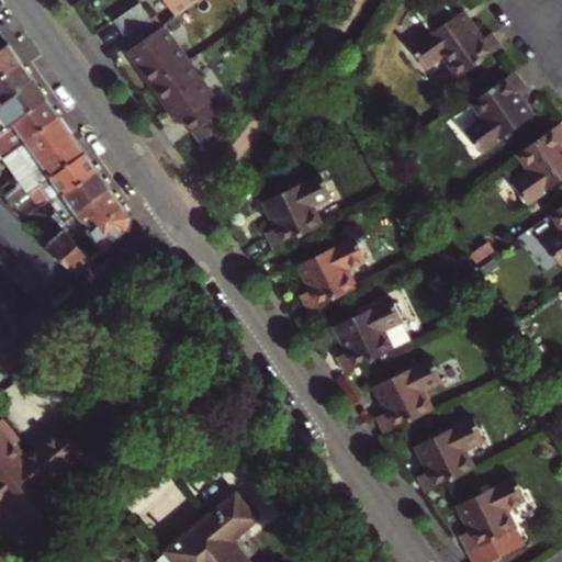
[(167,0),(178,14),(197,0),(167,0)]
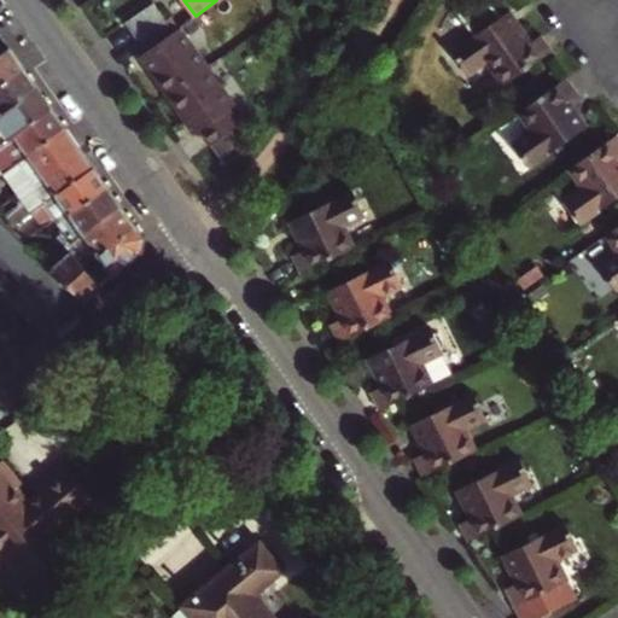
[(471,35),(448,51),(464,74),(484,60),(501,86),(549,52),(538,35),(528,42),(506,11),(499,16),(484,4),(470,1),(453,6),(471,35)]
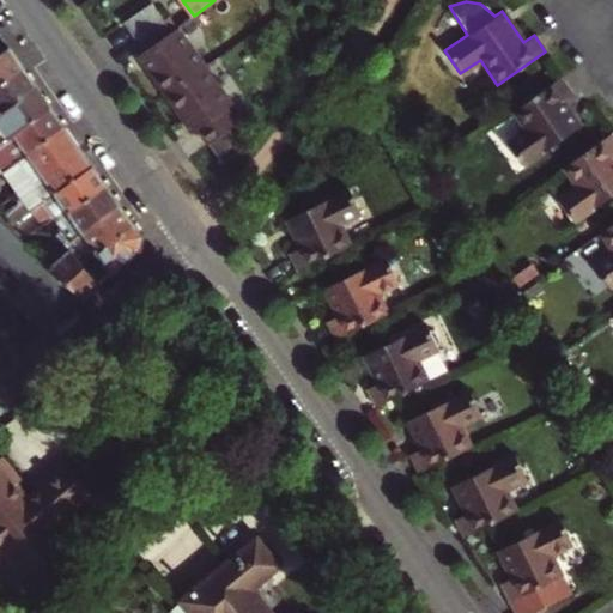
[(232,102),(205,64),(178,26),(174,29),(155,2),(126,23),(145,50),(139,54),(194,129),(200,126),(210,139),(224,159),(242,145),(229,126),(238,119),(228,105),(232,102)]
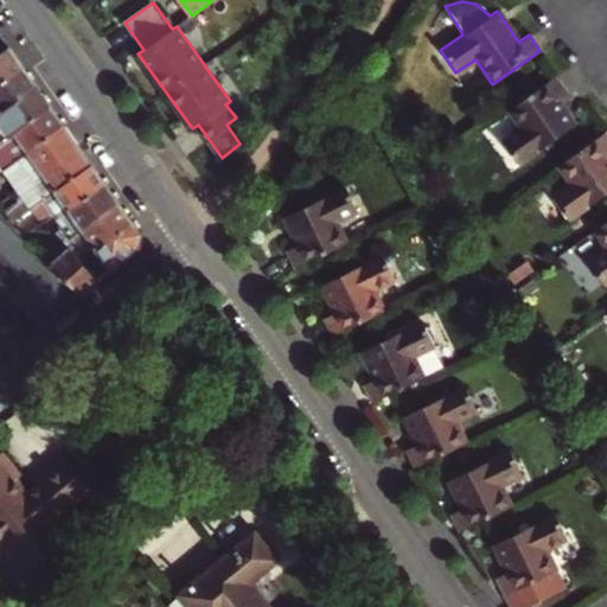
[(0,84),(24,68),(10,49),(0,55),(0,84)]
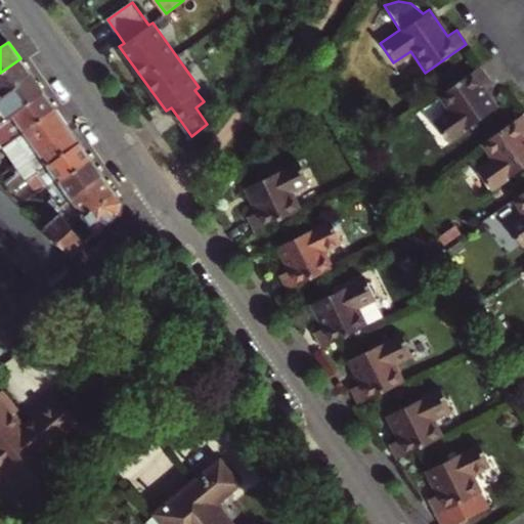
[(20,58),(0,73),(0,99),(33,76),(20,58)]
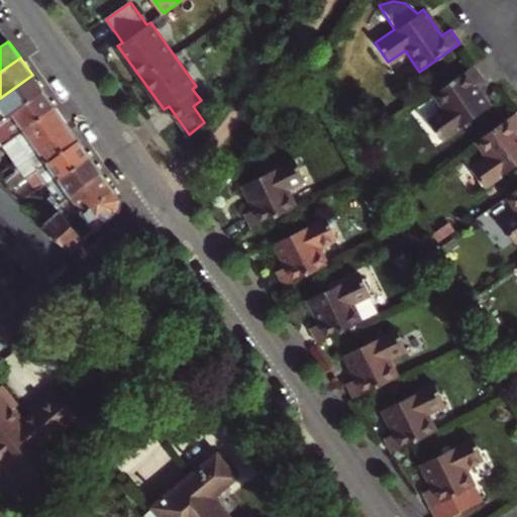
[(473,67),(432,94),(442,110),(426,121),(439,141),(488,107),(473,85),(482,79),(473,67)]
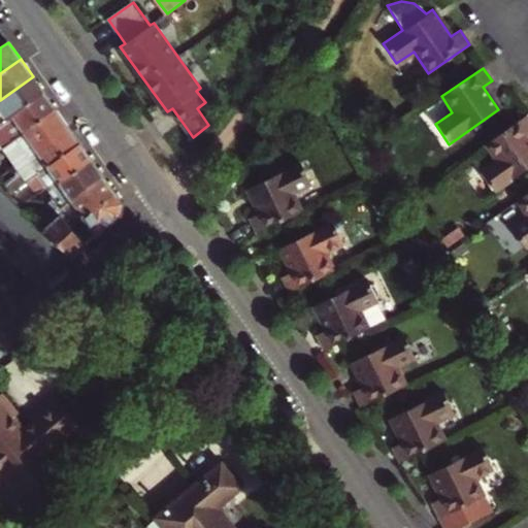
[(0,126),(1,126),(45,94),(33,76),(0,100),(0,126)]
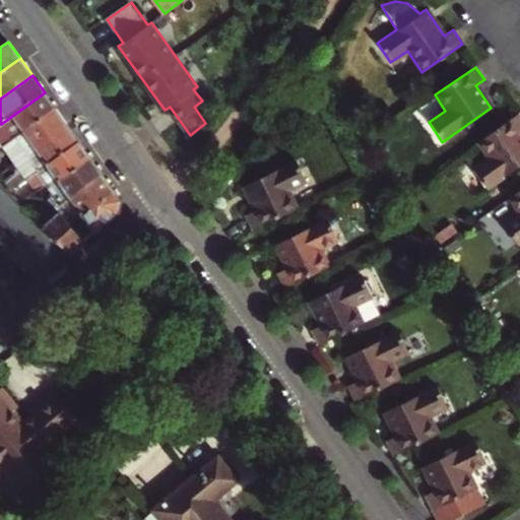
[(56,109),(45,92),(1,124),(8,132),(13,140),(56,109)]
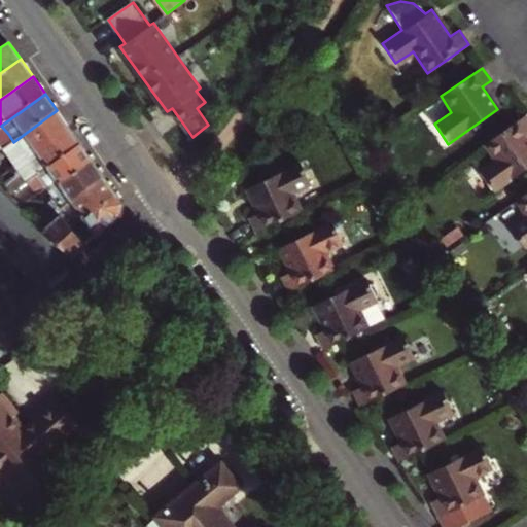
[(25,157),(69,127),(57,110),(13,142),(25,157)]
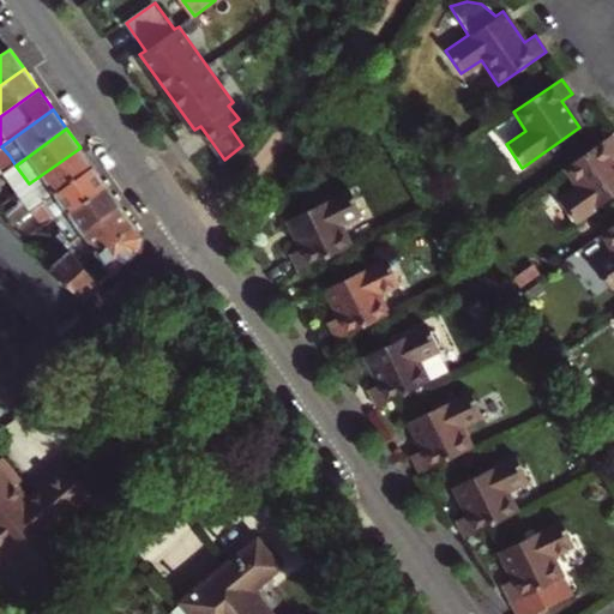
[(613,156),(613,140),(611,136),(561,169),(575,188),(554,202),(571,226),(613,194),(613,164),(611,160),(613,156)]
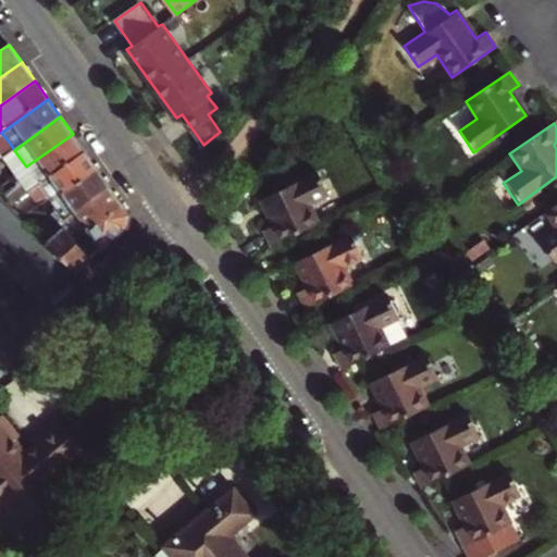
[(9,141),(1,133),(0,133),(0,152),(3,158),(14,150),(9,141)]
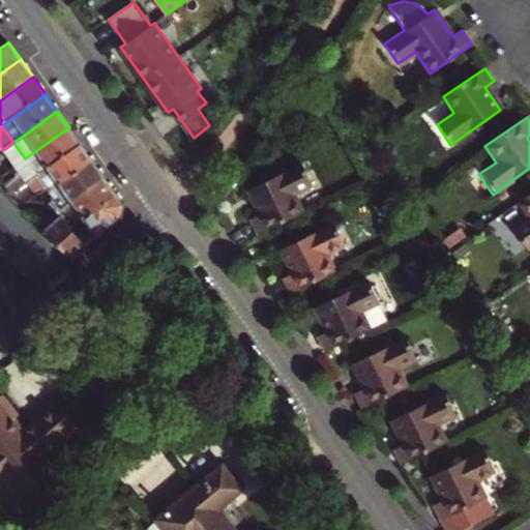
[(37,176),(81,144),(69,127),(25,158),(37,176)]
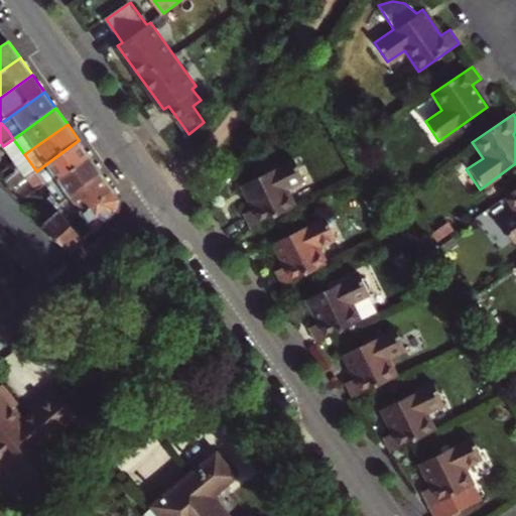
[(91,156),(79,140),(36,171),(41,178),(28,187),(14,198),(18,203),(23,199),(27,197),(45,183),(47,186),(91,156)]
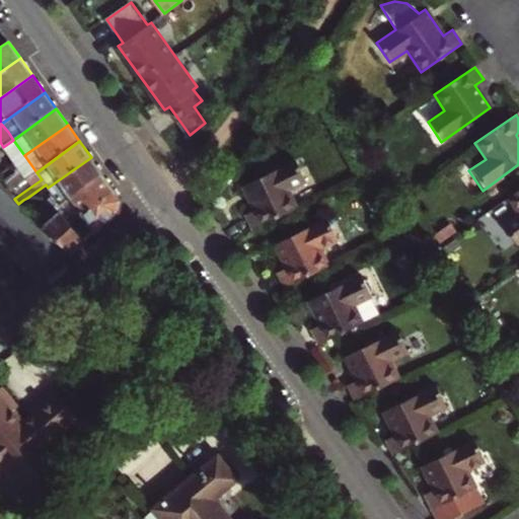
[(61,205),(103,175),(91,157),(48,188),(54,195),(57,200),(61,205)]
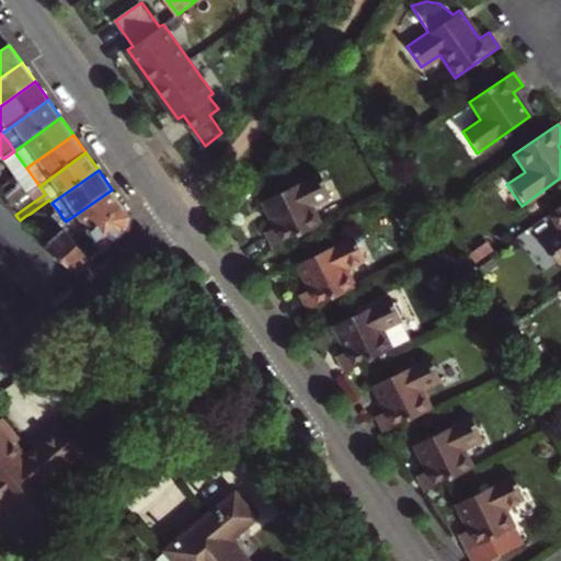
[(272,247),(322,222),(313,204),(332,195),(321,172),(263,199),(276,226),(264,232),(272,247)]
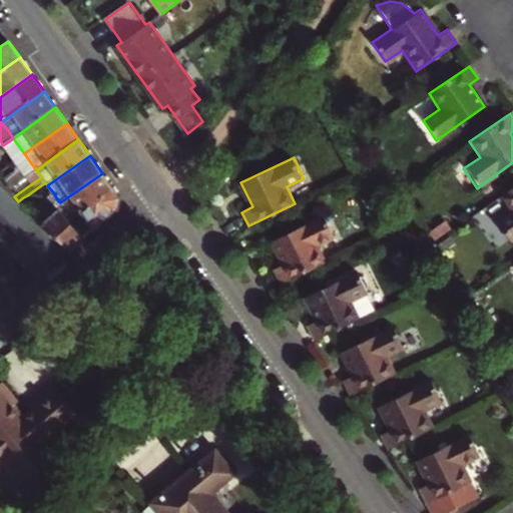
[(41,177),(36,170),(24,179),(28,186),(41,177)]
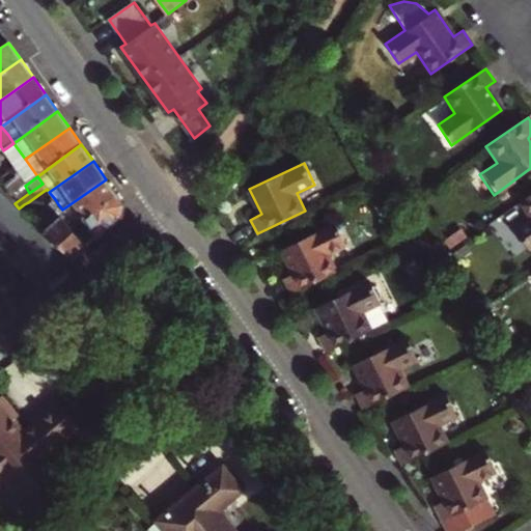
[(60,219),(72,231),(116,193),(106,179),(62,210),(66,215),(60,219)]
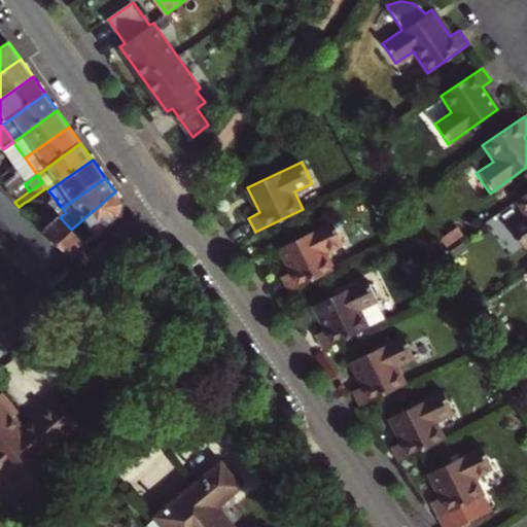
[(0,227),(4,233),(7,230),(12,236),(11,238),(20,244),(9,254),(40,285),(72,258),(19,207),(14,202),(0,187),(0,227)]
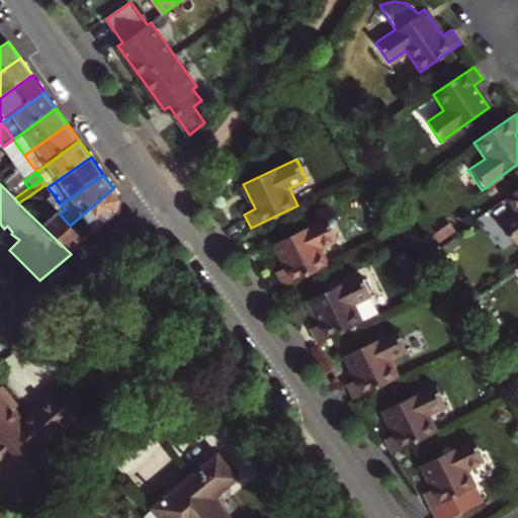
[(33,198),(48,187),(46,184),(27,197),(33,198)]
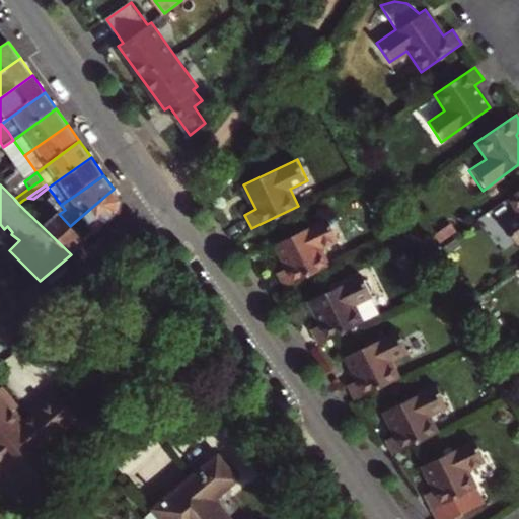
[(33,199),(45,201),(54,195),(48,188),(33,199)]
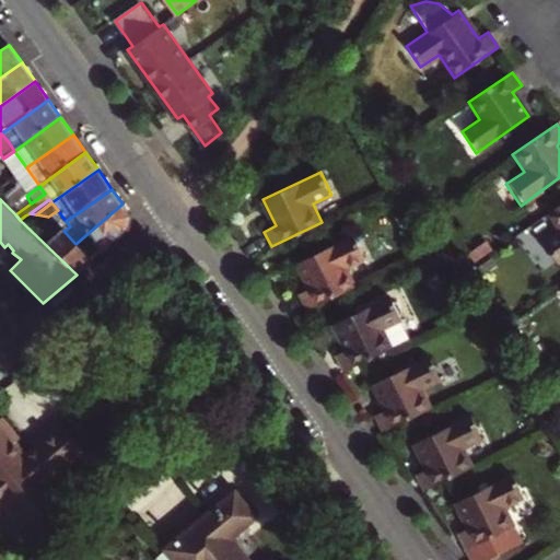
[(123,203),(76,244),(92,261),(130,229),(130,214),(123,203)]
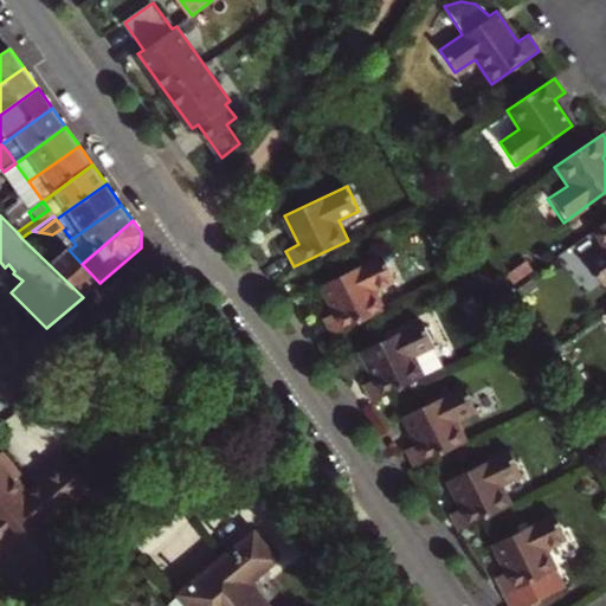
[(599,287),(605,281),(605,221),(591,232),(603,251),(584,264),(599,287)]
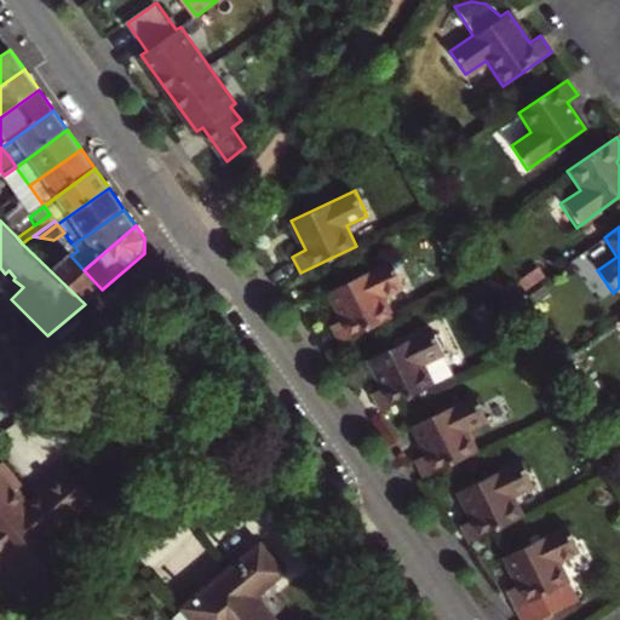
[(28,239),(22,244),(85,304),(102,290),(84,270),(70,256),(68,258),(58,246),(55,242),(41,252),(28,239)]
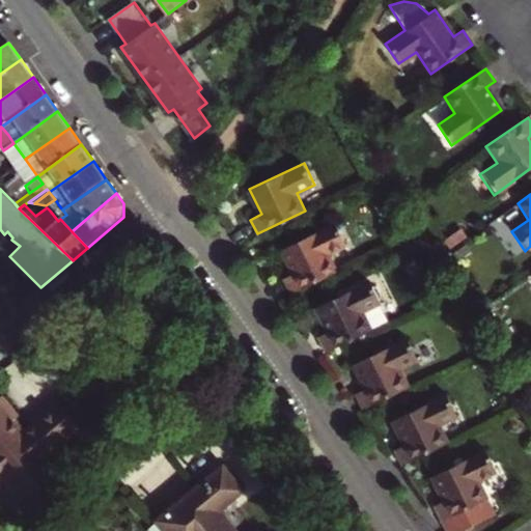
[(58,204),(50,211),(58,221),(60,219),(66,215),(62,210),(58,204)]
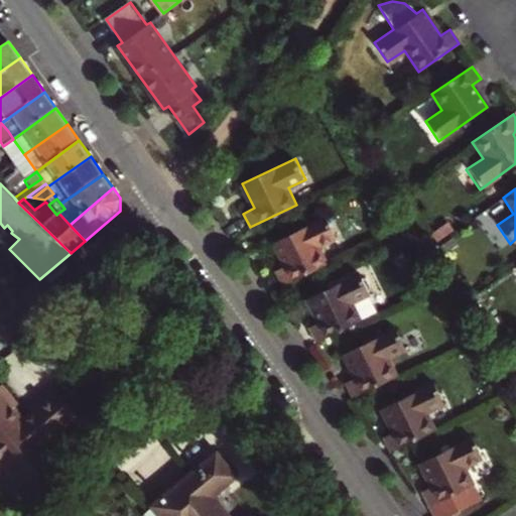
[(281,285),(328,263),(318,246),(337,237),(326,216),(272,241),(284,265),(274,270),(281,285)]
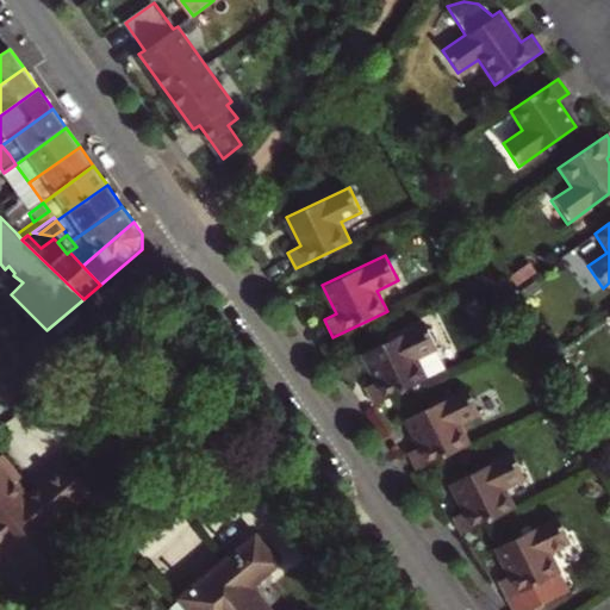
[(365,387),(373,404),(443,371),(447,369),(436,348),(439,340),(434,328),(428,327),(425,322),(361,353),(375,381),(365,387)]
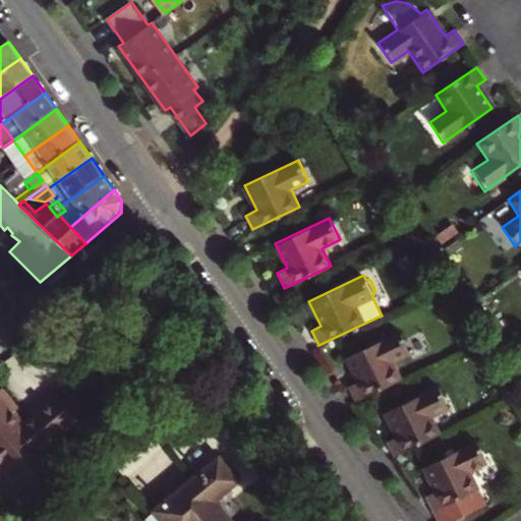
[(355,400),(400,379),(392,360),(410,352),(400,330),(345,356),(356,381),(348,385),(355,400)]
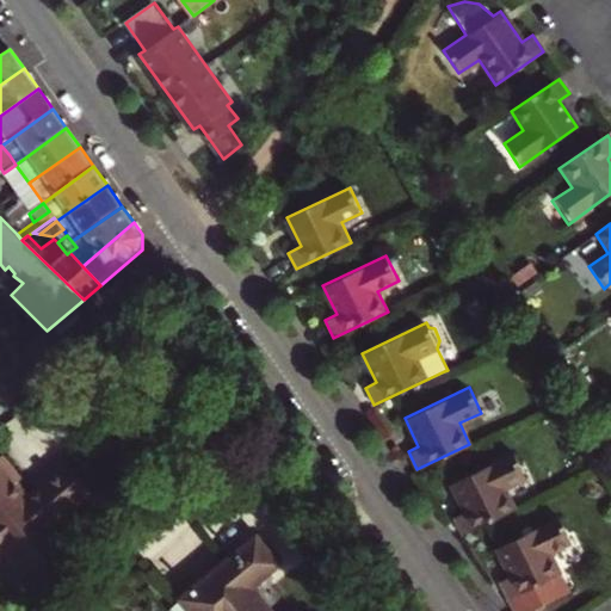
[(463,536),(516,510),(506,489),(528,479),(514,454),(451,485),(464,513),(454,517),(463,536)]
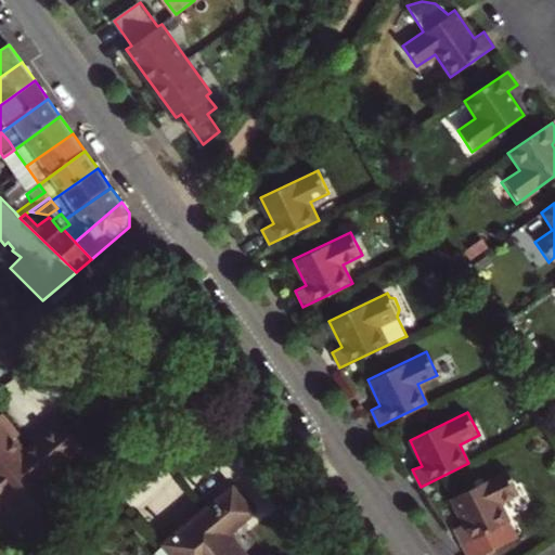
[(0,504),(17,526),(56,494),(43,479),(79,450),(55,420),(29,441),(33,446),(24,452),(24,454),(14,453),(14,451),(9,444),(16,438),(0,418),(0,504)]
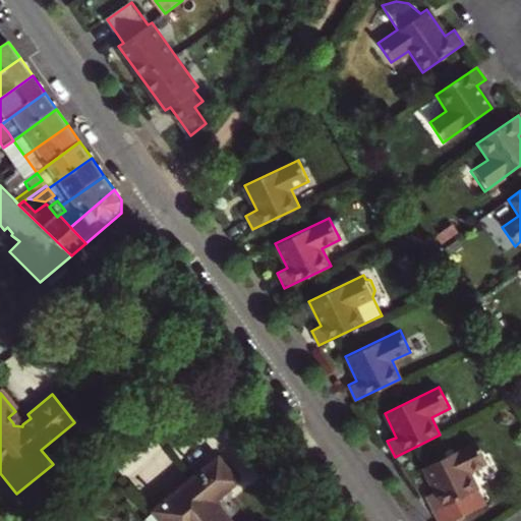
[(27,414),(17,413),(15,411),(8,417),(13,423),(13,425),(22,426),(22,424),(31,418),(27,414)]
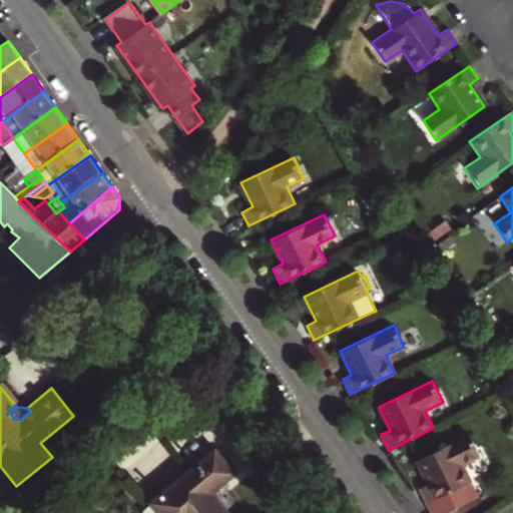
[(470,434),(418,459),(430,483),(421,488),(433,512),(446,512),(479,497),(463,464),(481,456),(470,434)]
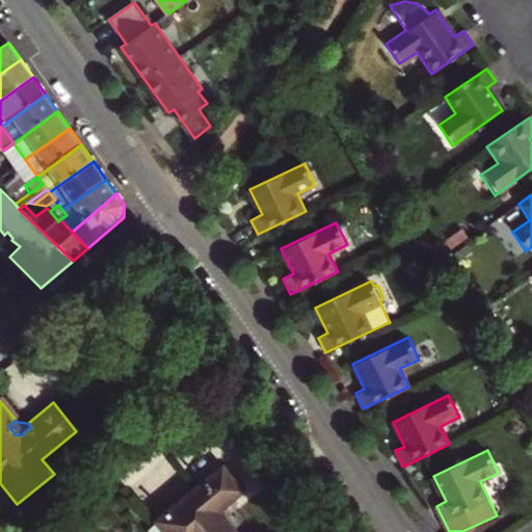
[(157,522),(165,531),(236,531),(219,511),(243,493),(223,468),(157,522)]
